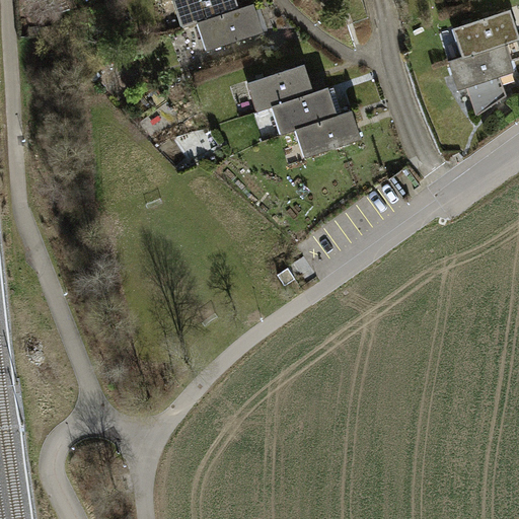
[(174,0),(178,11),(183,10),(179,0),(174,0)]
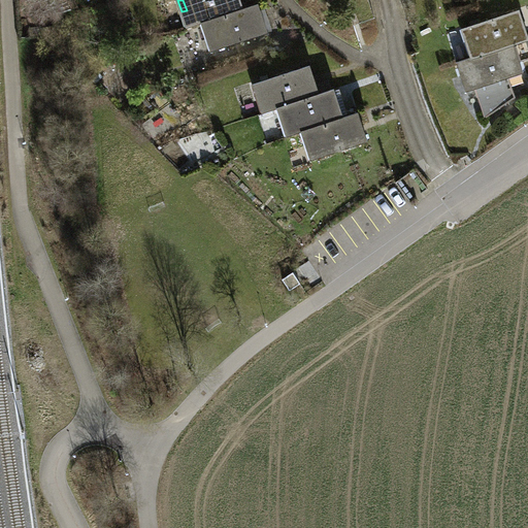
[(240,0),(183,0),(187,10),(182,11),(187,28),(202,23),(244,9),(240,0)]
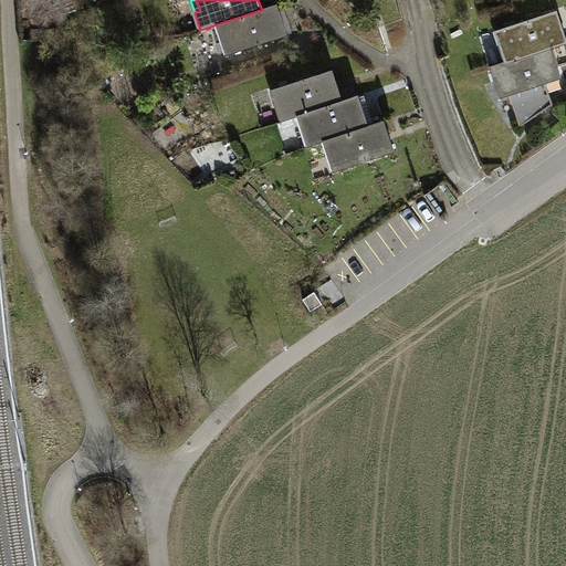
[(262,10),(217,24),(227,55),(287,35),(278,4),(262,10)]
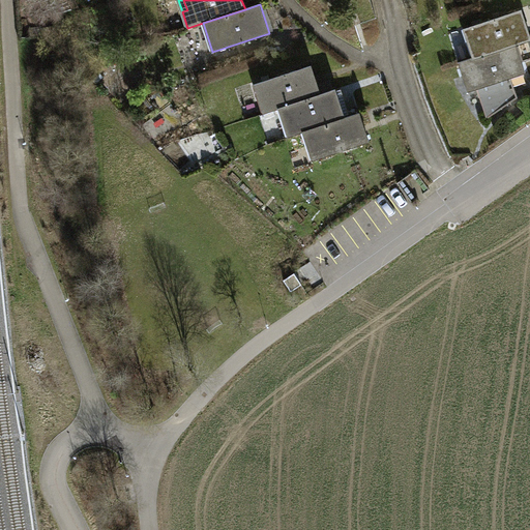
[(529,33),(522,9),(468,28),(470,34),(472,34),(473,39),(467,42),(473,59),(529,40),(529,39),(529,33)]
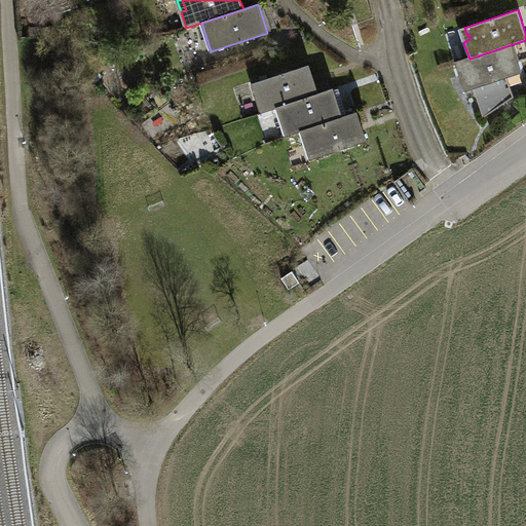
[(460,29),(463,42),(470,39),(468,34),(466,34),(464,28),(460,29)]
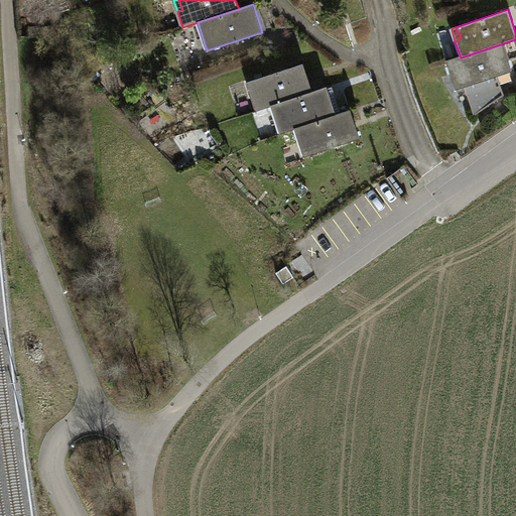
[(515,57),(515,42),(515,39),(461,57),(446,61),(452,78),(458,76),(461,89),(470,85),(479,113),(504,95),(498,76),(512,72),(508,60),(515,57)]
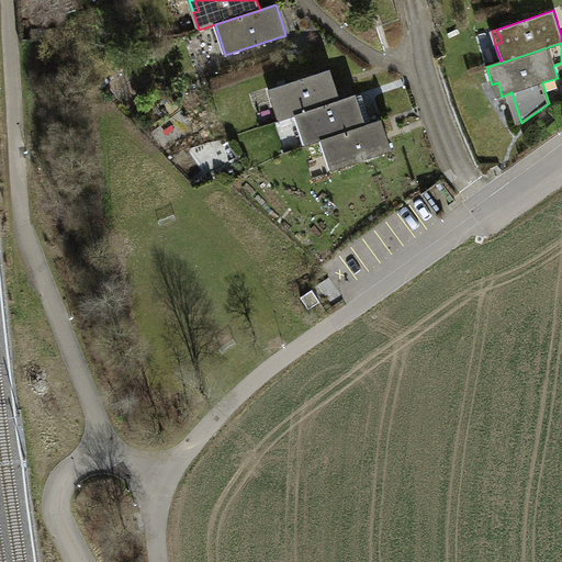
[(330,69),(274,88),(279,101),(273,103),(279,121),(295,115),(301,113),(340,100),(330,69)]
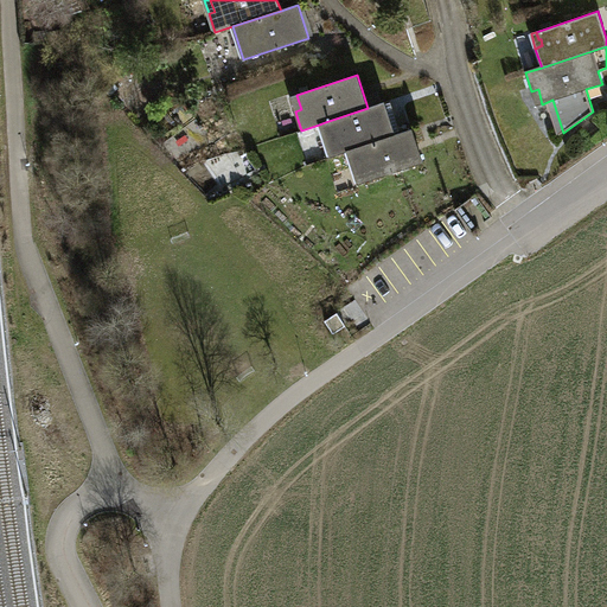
[(538,89),(531,91),(536,106),(542,104),(538,89)]
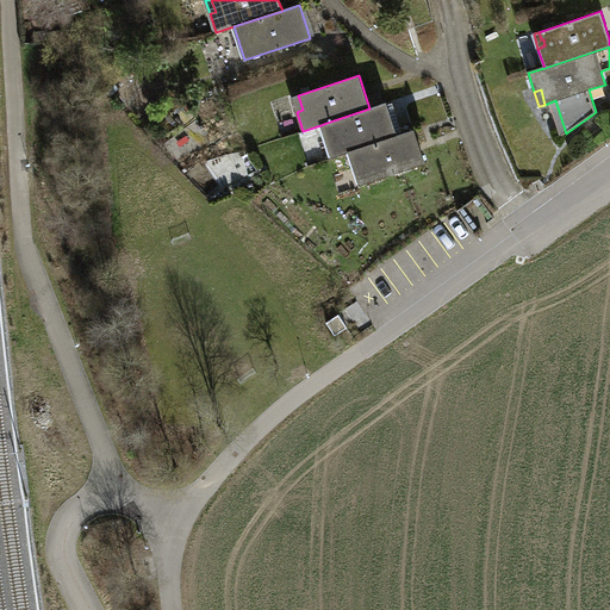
[(292,98),(297,112),(303,110),(298,95),(292,98)]
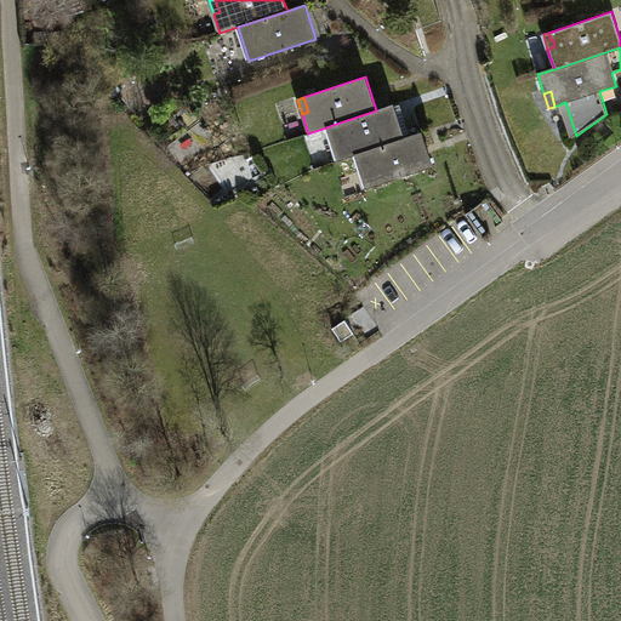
[(376,110),(332,125),(337,140),(330,142),(337,161),(354,155),(404,138),(393,104),(376,110)]
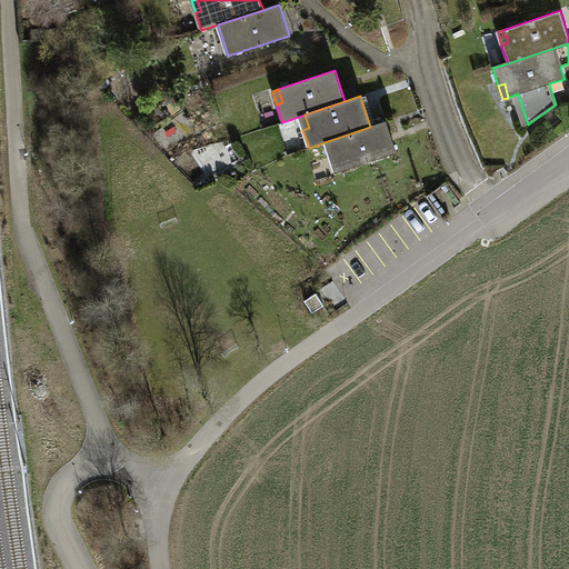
[(299,117),(302,130),(309,128),(305,115),(299,117)]
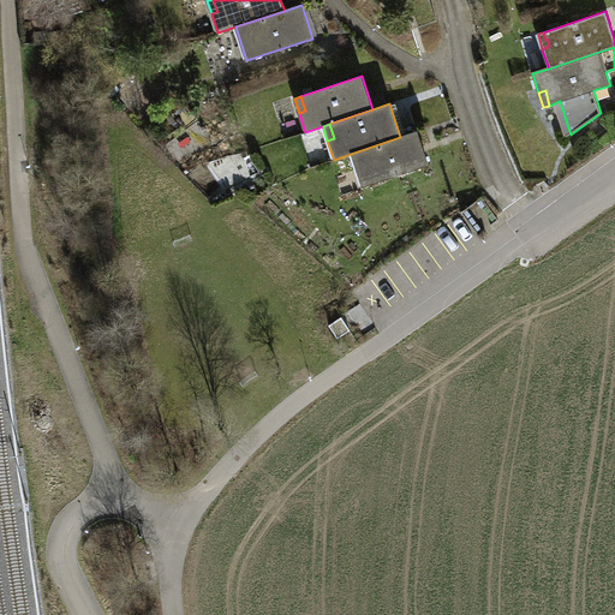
[(418,131),(400,137),(351,154),(358,173),(364,171),(369,185),(429,165),(418,131)]
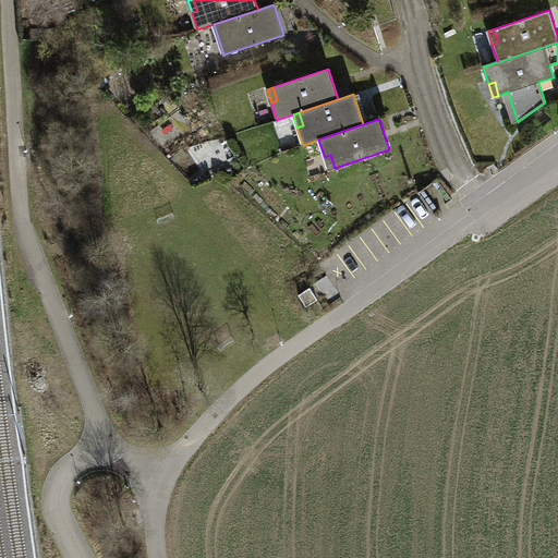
[(330,155),(325,157),(328,170),(335,168),(330,155)]
